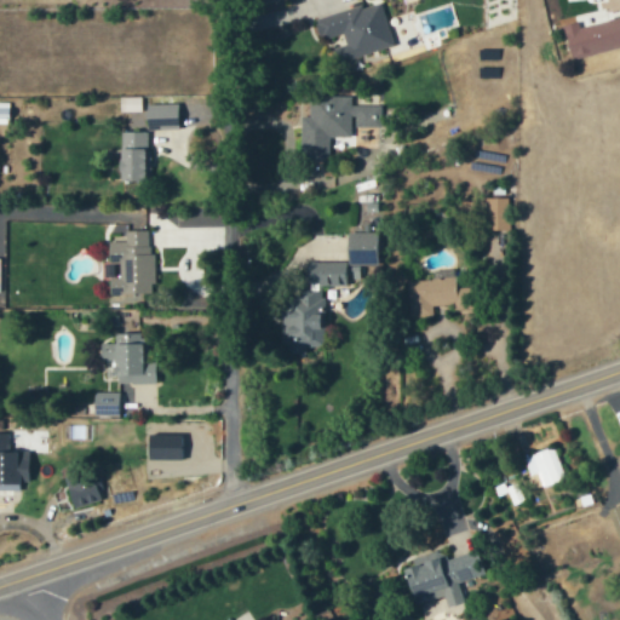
[(314,18),(320,41),(340,35),(343,45),(333,47),(337,62),(394,49),(382,1),(314,18)]
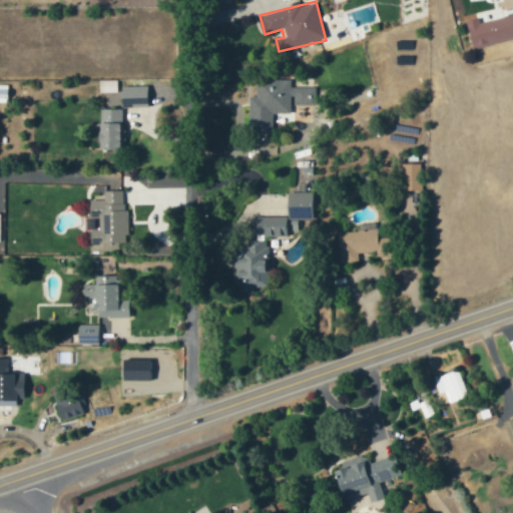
[(512,40),(512,14),(467,25),(473,50),(512,40)]
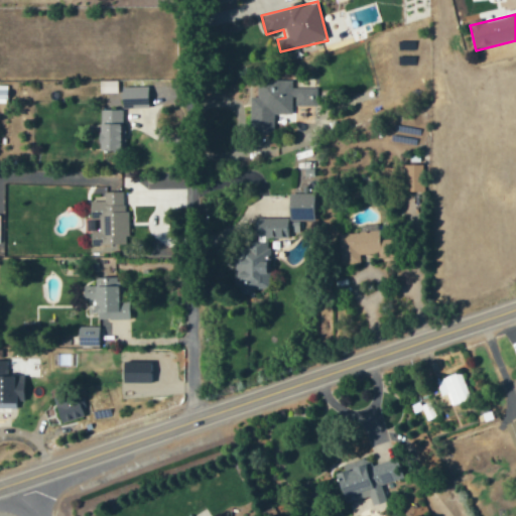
[(273,135),(273,114),(292,115),(292,106),(315,106),(316,88),(291,88),(291,81),(257,80),(257,98),(251,98),(250,135),(273,135)]
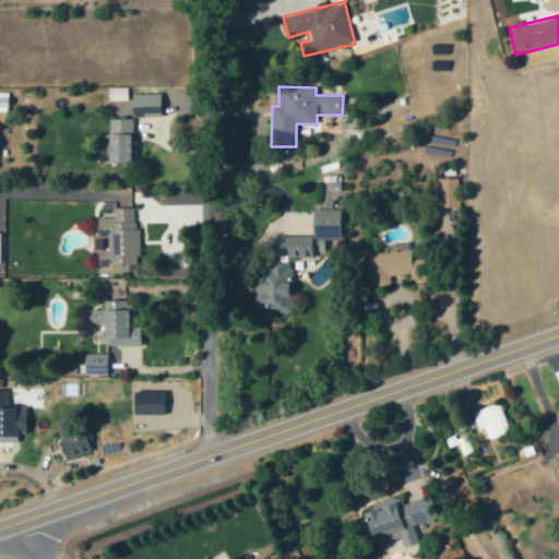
[(108,102),(127,102),(127,88),(108,88),(108,102)]
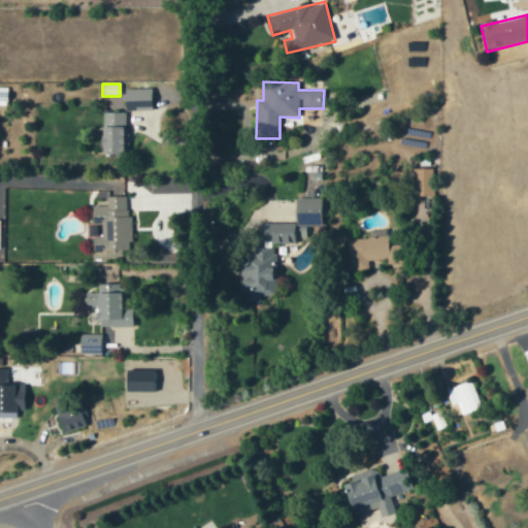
[(151,89),(124,90),(125,111),(151,110),(151,89)]
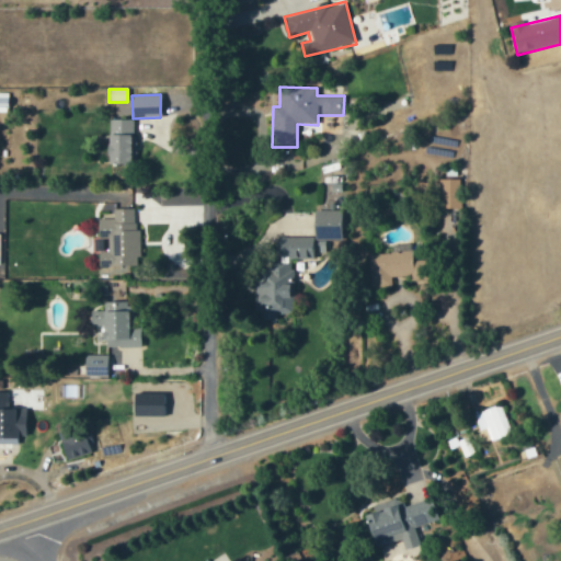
[(134,119),(107,119),(109,164),(135,164),(134,119)]
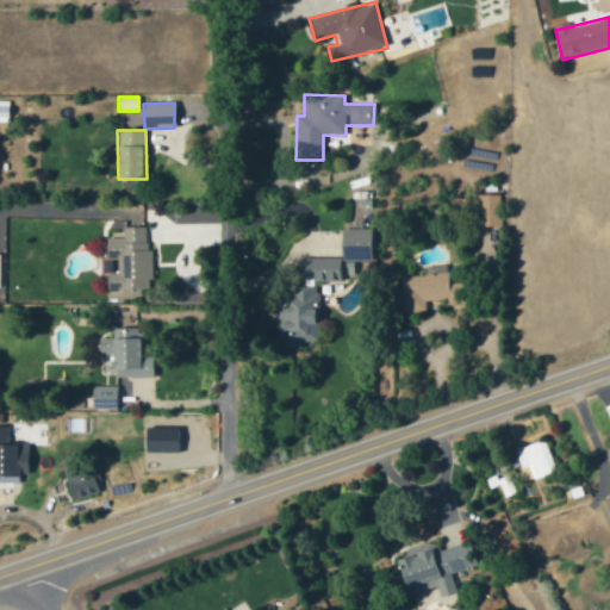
[(498,225),(499,193),(478,193),(478,225),(498,225)]
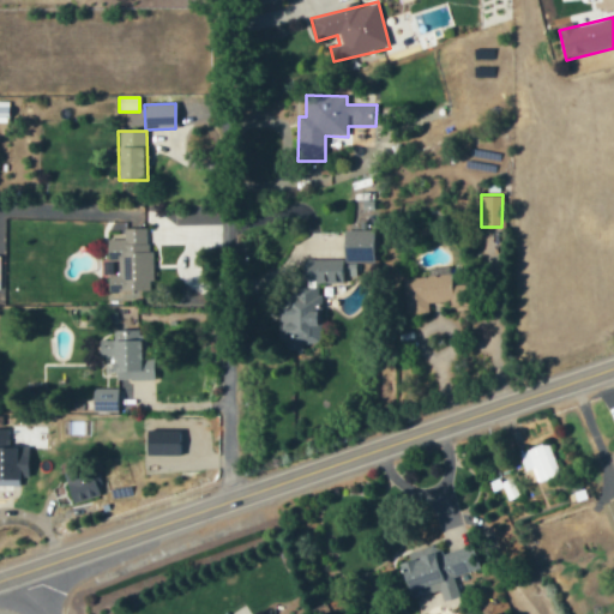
[(149,228),(124,229),(124,240),(107,240),(108,262),(118,262),(118,276),(108,277),(108,294),(151,293),(149,228)]
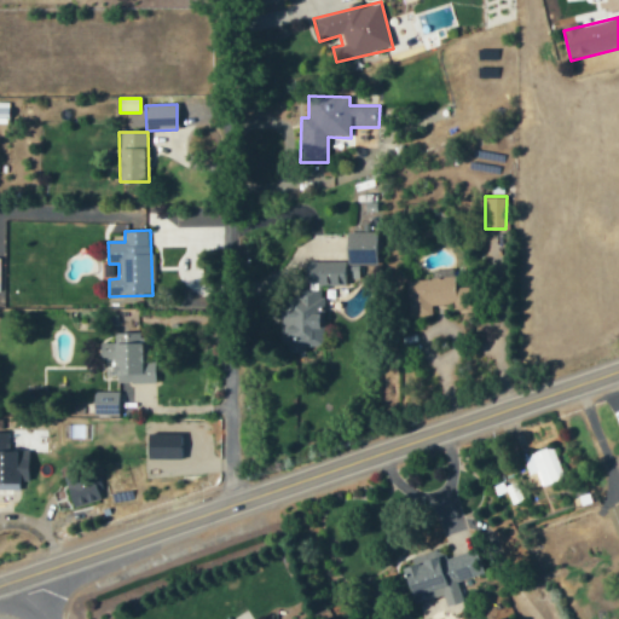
[(377,232),(347,232),(346,264),(376,264),(377,232)]
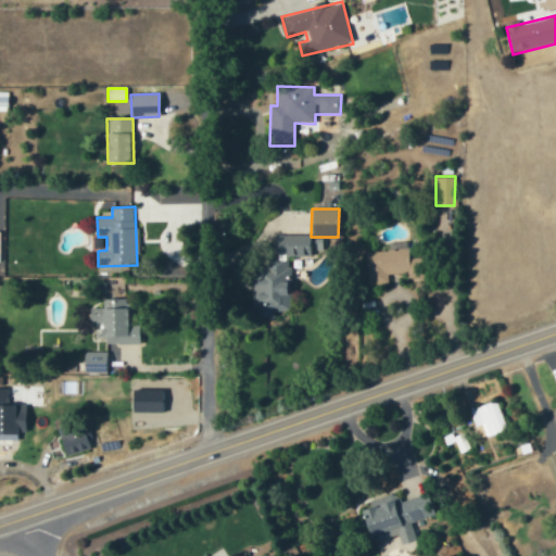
[(311,234),(275,232),(275,258),(266,258),(266,268),(253,268),(252,316),(275,316),(275,311),(289,311),(290,255),(310,255),(311,234)]
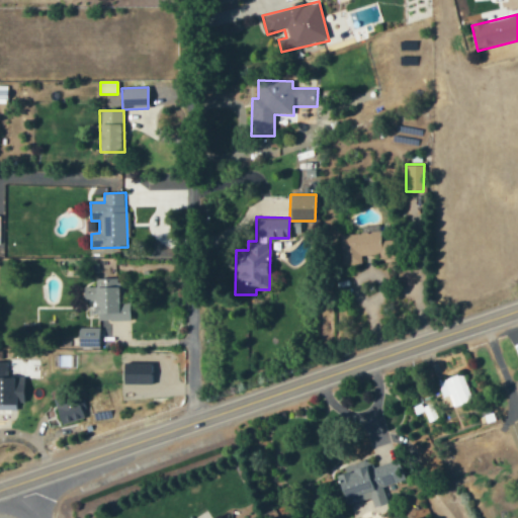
[(361,264),(360,255),(378,254),(378,258),(396,257),(396,239),(379,240),(379,225),(361,226),(361,233),(340,234),(342,265),(361,264)]
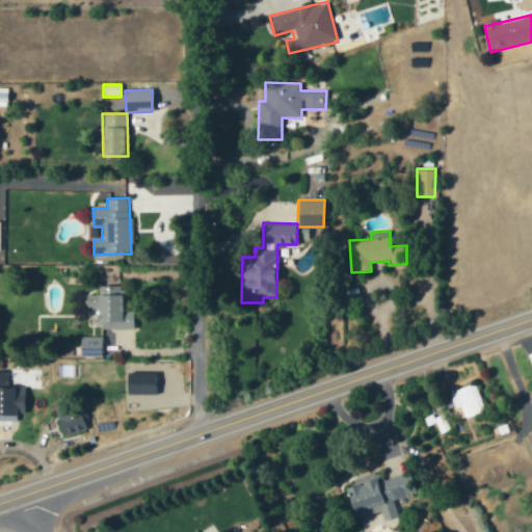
[(24,411),(24,383),(5,383),(5,371),(0,370),(0,420),(16,421),(16,411),(24,411)]
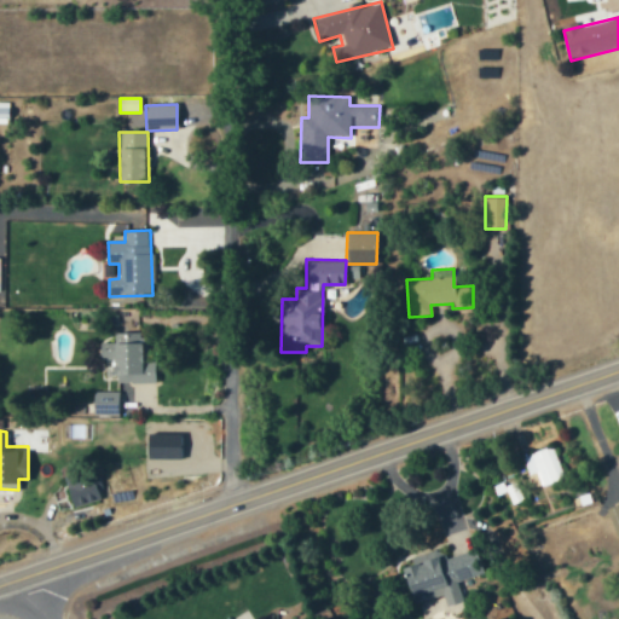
[(563,479),(554,446),(524,456),(528,474),(539,472),(543,485),(563,479)]
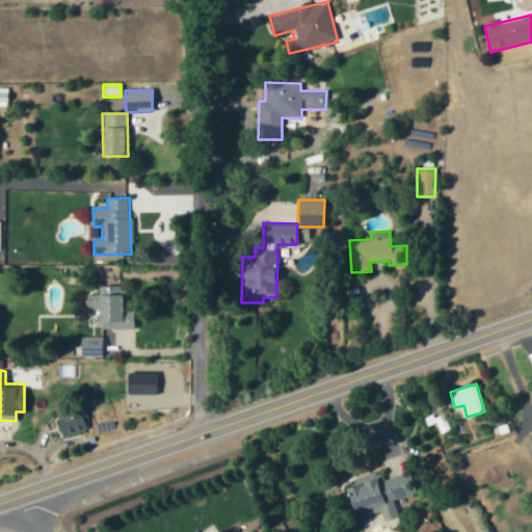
[(55,413),(61,435),(88,429),(82,406),(55,413)]
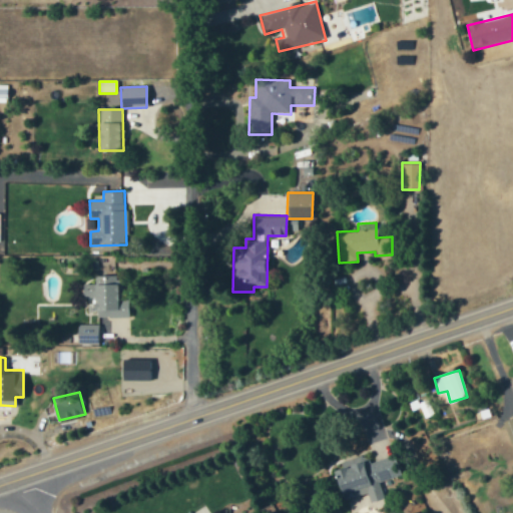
[(511,444),(512,443),(512,416),(503,421),(511,444)]
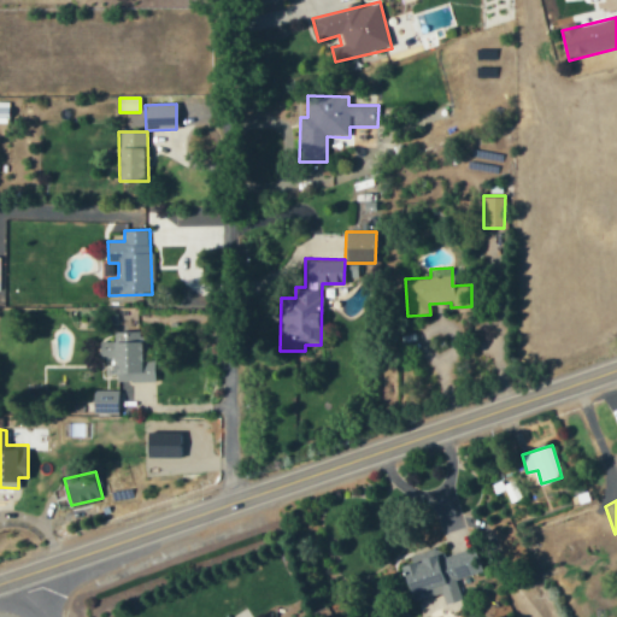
[(411,601),(441,593),(445,603),(460,599),(456,580),(482,571),(475,547),(444,556),(440,544),(409,552),(411,562),(400,565),(411,601)]
